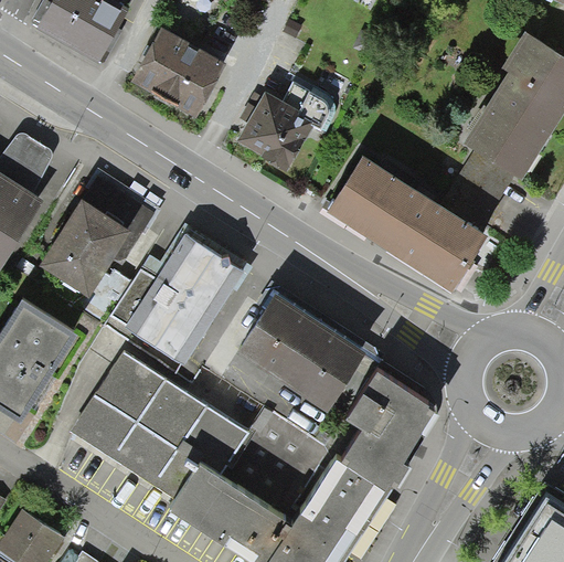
[(54,0),(38,30),(96,63),(124,16),(96,0),(54,0)]
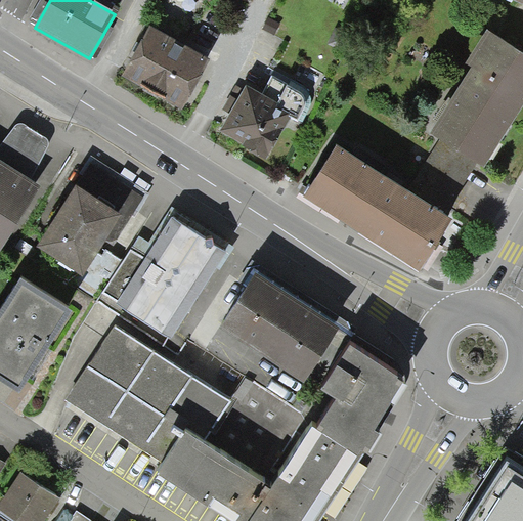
[(121,77),(178,109),(206,58),(148,27),(121,77)]
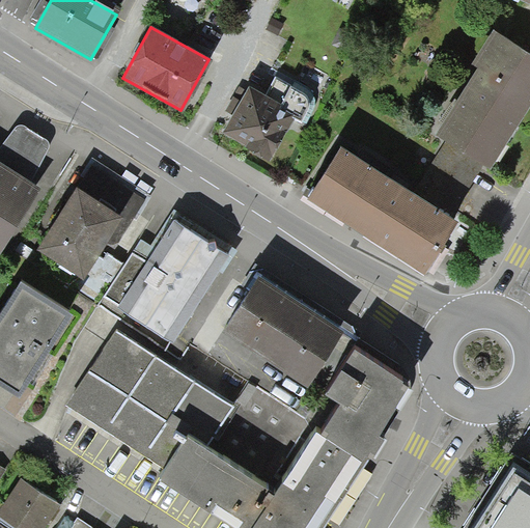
[(435,133),(493,168),(529,105),(529,58),(494,36),(435,133)]
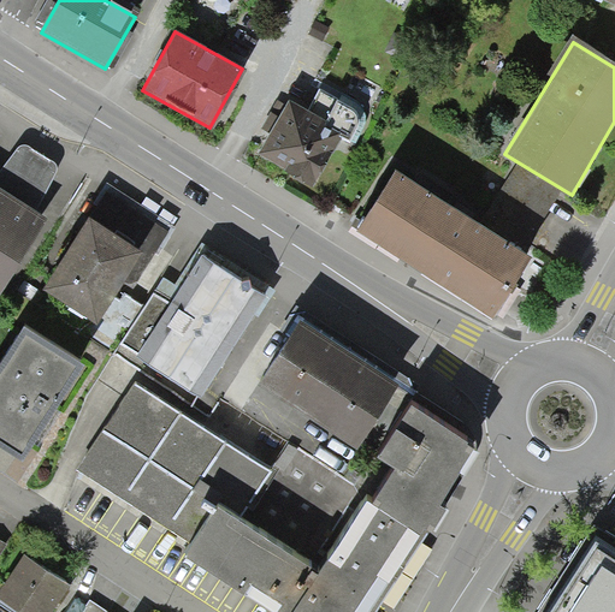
[(256,155),(308,189),(342,137),(289,104),(256,155)]
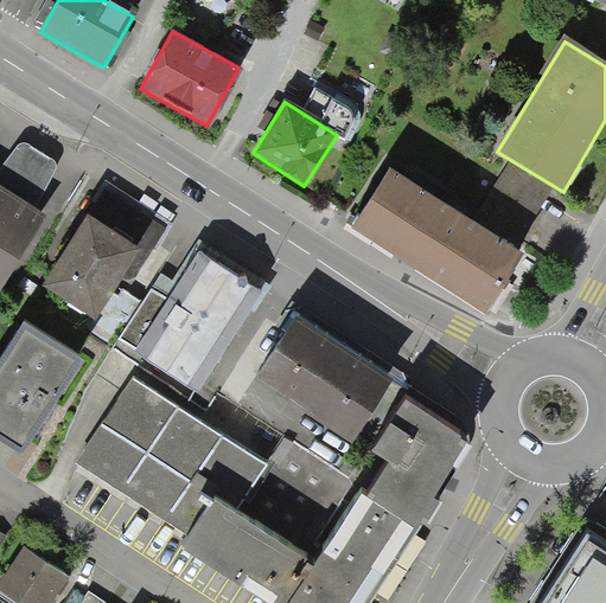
[(0,288),(43,218),(31,211),(59,164),(17,139),(0,165),(0,288)]
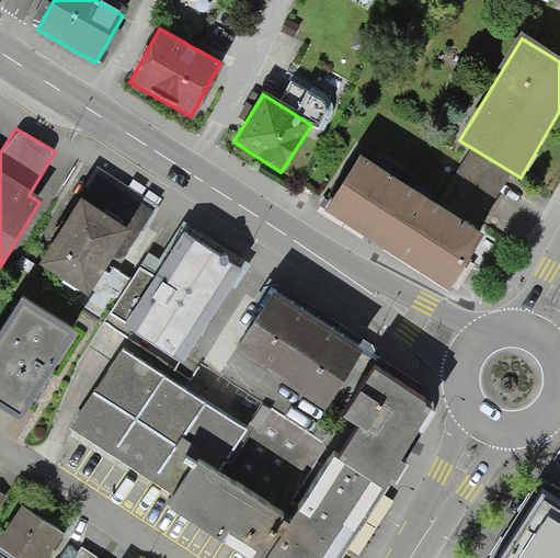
[(449,281),(481,230),(360,154),(328,205),(449,281)]
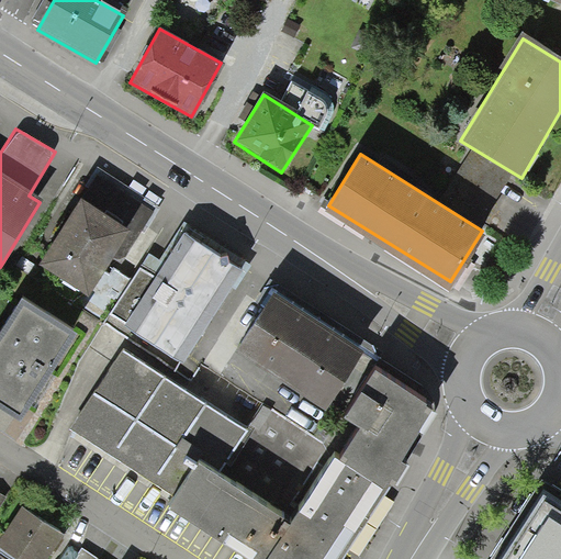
[(121,264),(157,204),(100,168),(76,207),(126,236),(112,258),(121,264)]
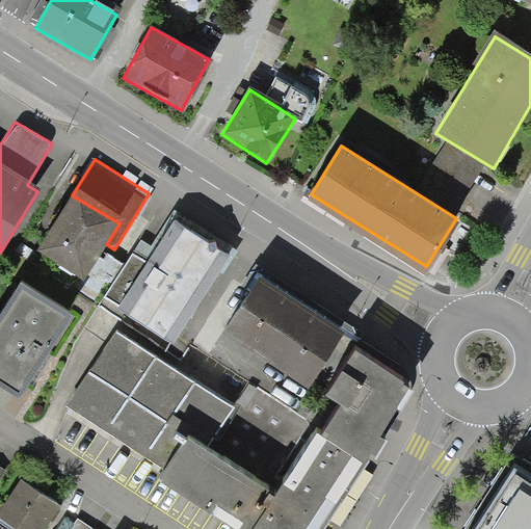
[(35,257),(83,285),(106,244),(120,223),(72,195),(35,257)]
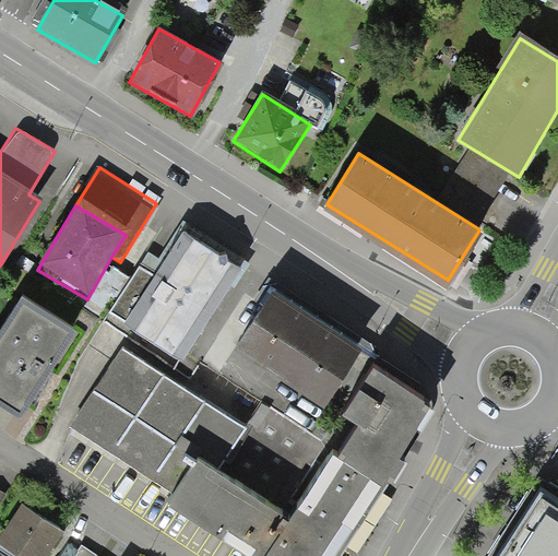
[(240,262),(187,231),(128,331),(181,363),(240,262)]
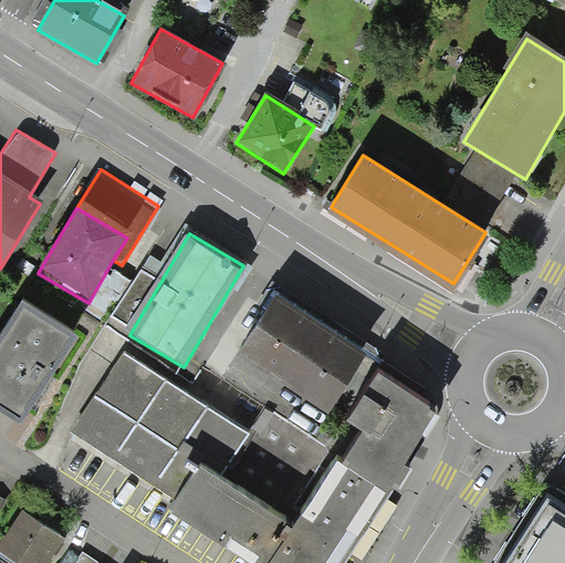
[(278,394),(252,434),(124,352),(72,434),(175,499),(165,515),(221,551),(229,540),(260,560),(258,562),(324,562),(432,395),(272,294),(229,363),(278,394)]
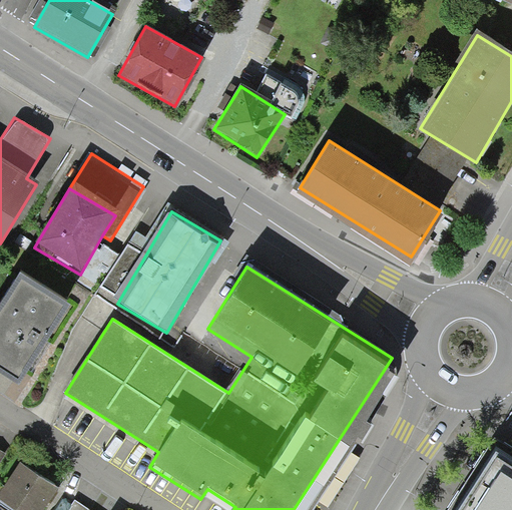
[(0,370),(18,381),(67,300),(20,272),(0,305),(0,370)]
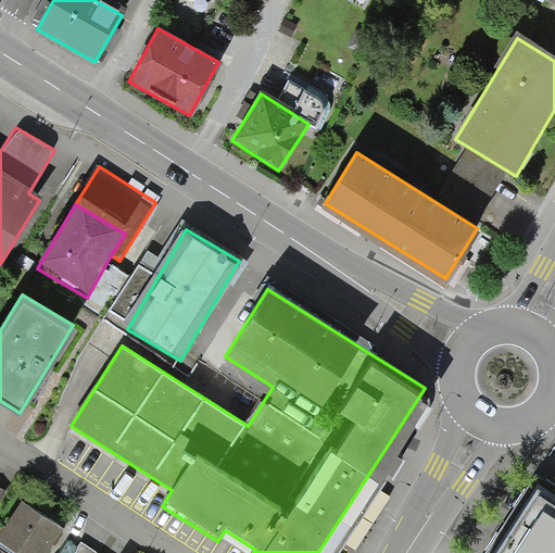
[(554,552),(554,500),(527,482),(481,552),(554,552)]
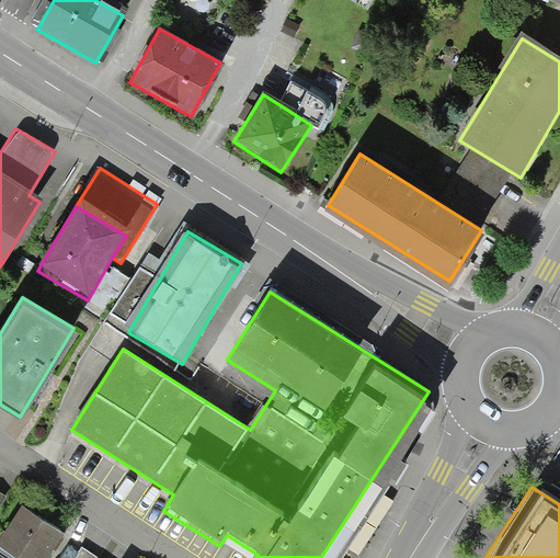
[(0,537),(31,557),(36,557),(63,521),(20,492),(0,521),(0,537)]
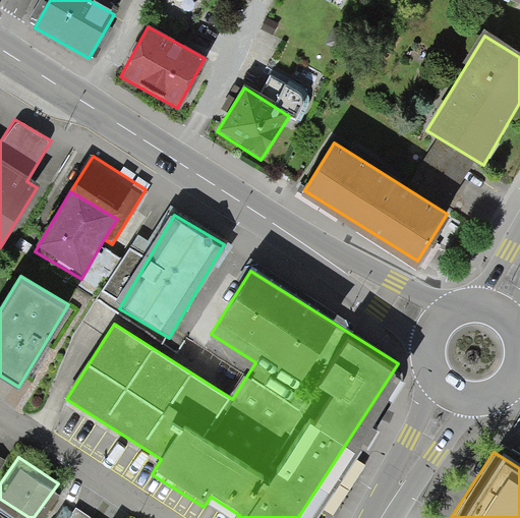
[(50,517),(49,517),(100,517),(75,502),(64,517),(50,517)]
